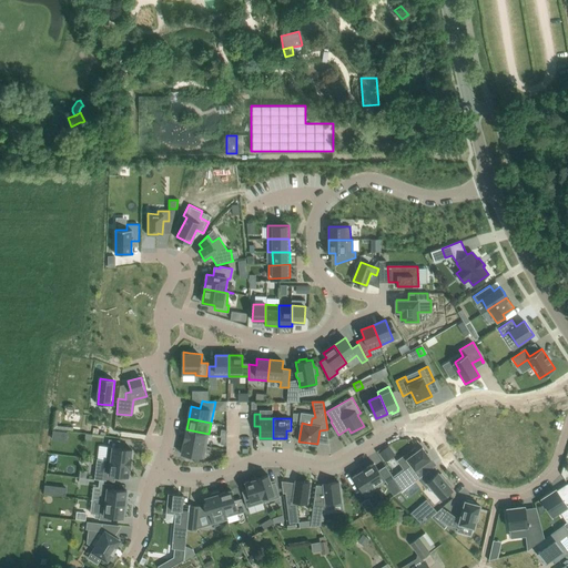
[(186,429),(184,442),(206,446),(209,434),(186,429)]
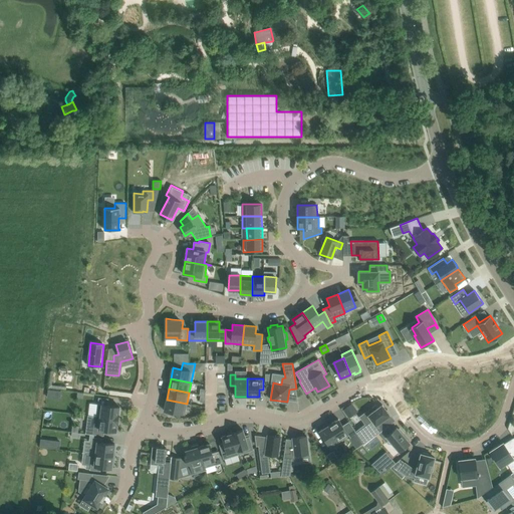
[(98,398),(96,416),(118,419),(119,407),(107,405),(108,399),(98,398)]
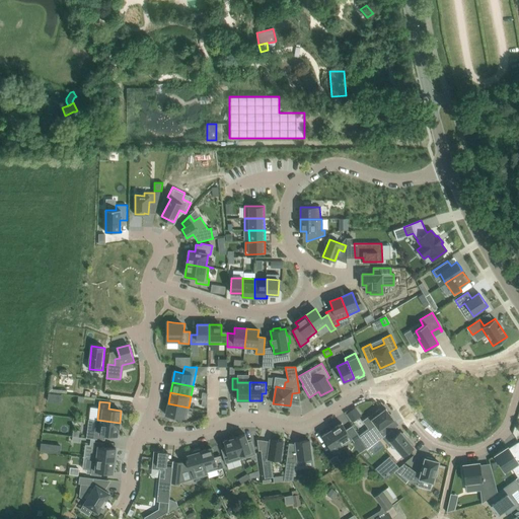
[(168,403),(166,415),(187,419),(189,408),(168,403)]
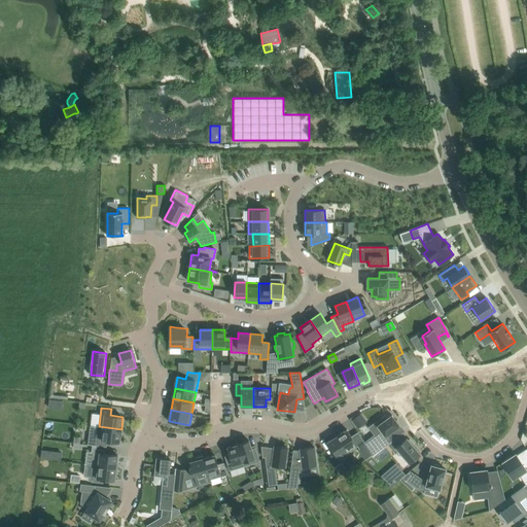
[(364,442),(373,455),(388,444),(397,436),(402,433),(402,432),(399,434),(395,428),(399,425),(396,420),(392,415),(388,417),(386,414),(375,423),(382,431),(375,436),(366,444),(364,442)]
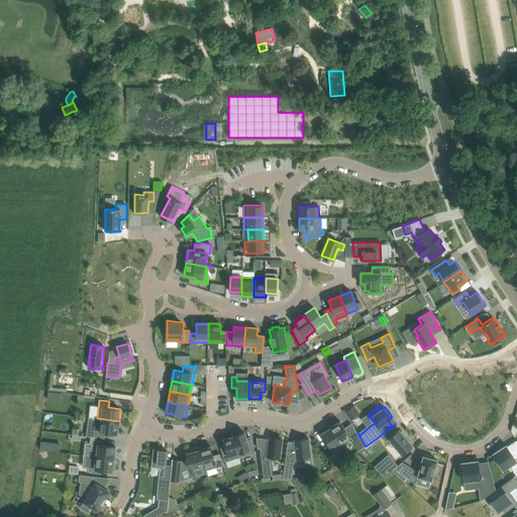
[(119,421),(97,418),(94,437),(104,438),(105,432),(117,433),(119,421)]
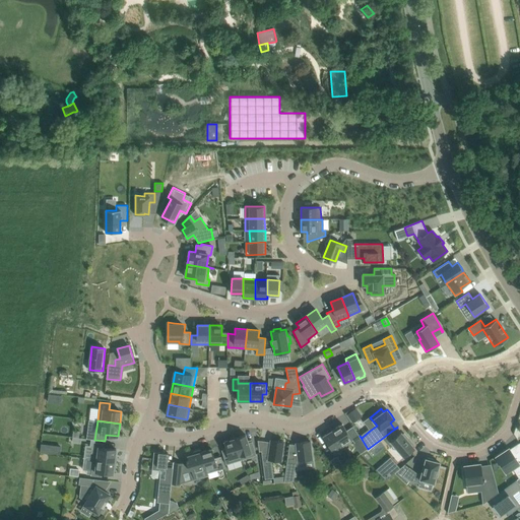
[(351,439),(342,424),(332,430),(342,445),(351,439)]
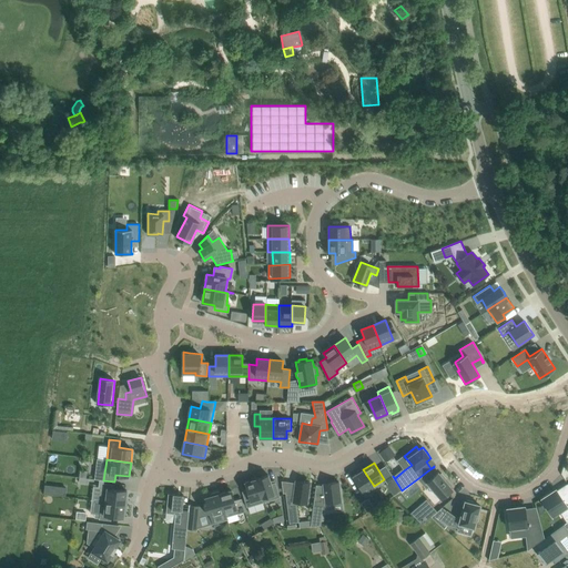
[(374,486),(363,469),(353,476),(366,497),(376,490),(374,486)]
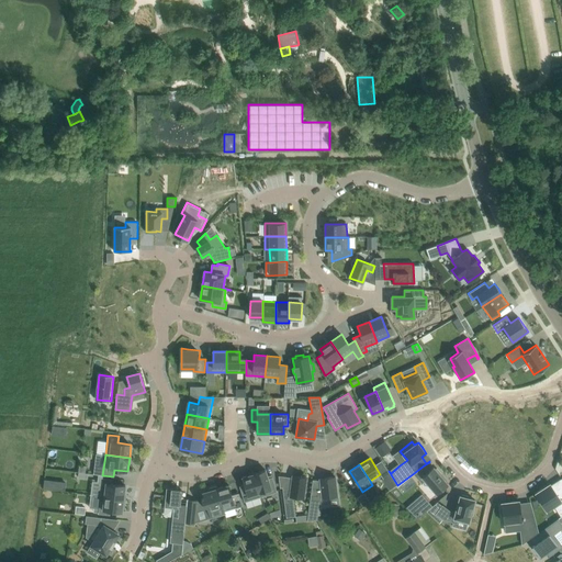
[(424,465),(414,473),(422,484),(425,481),(437,494),(448,484),(440,475),(442,474),(437,468),(435,469),(434,467),(428,471),(424,465)]
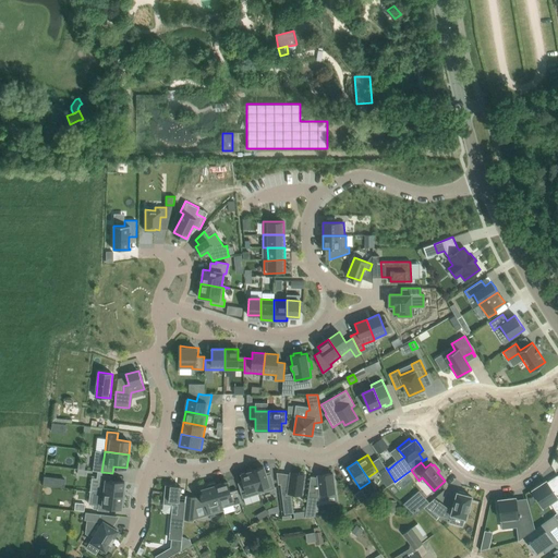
[(264,466),(252,470),(259,493),(275,488),(270,474),(266,475),(264,466)]
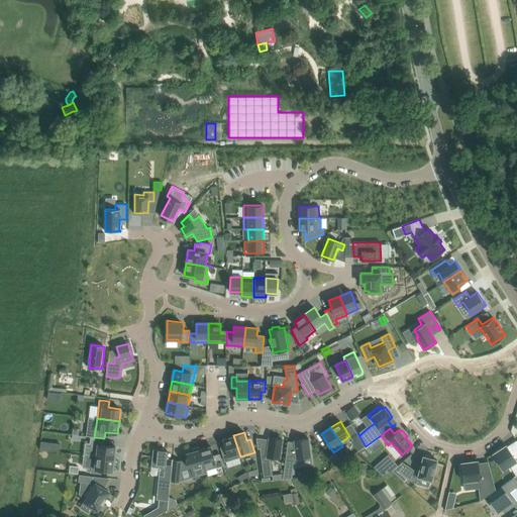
[(225,445),(220,447),(225,461),(240,456),(233,435),(223,439),(225,445)]
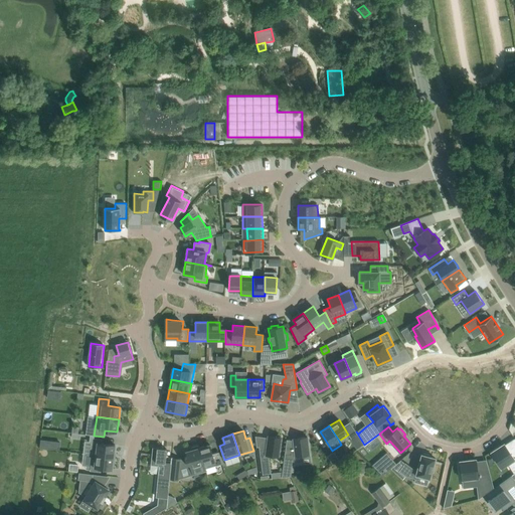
[(259,447),(262,474),(271,473),(269,458),(269,456),(279,457),(281,437),(269,436),(267,448),(259,447)]
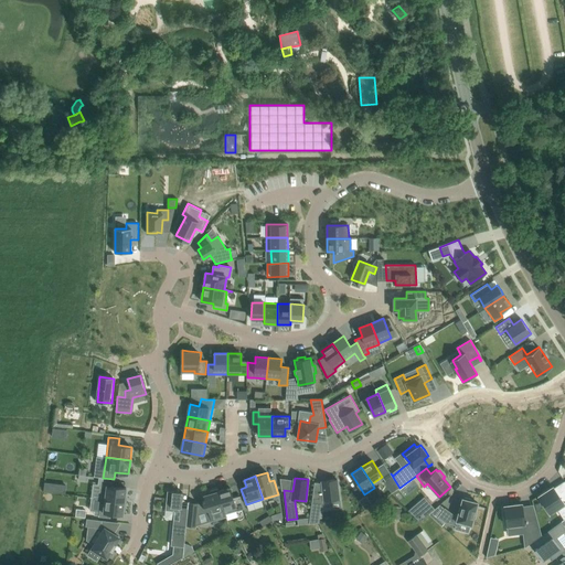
[(398,488),(392,478),(385,482),(392,492),(398,488)]
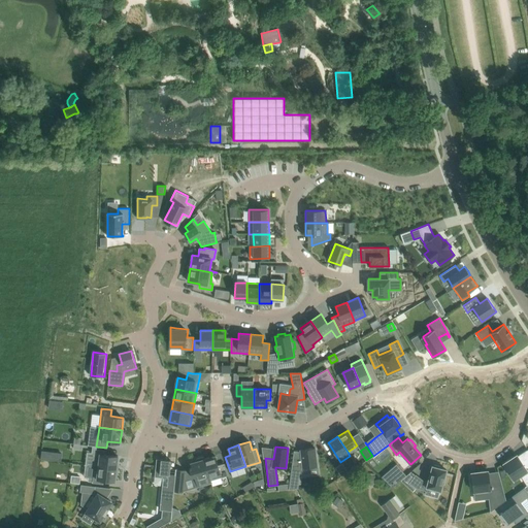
[(300,459),(293,458),(289,489),(298,488),(301,468),(309,467),(309,469),(317,468),(315,448),(300,450),(302,459),(300,459)]
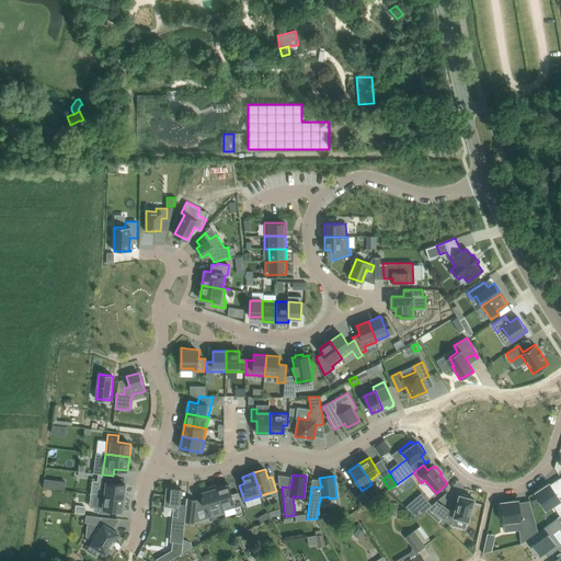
[(102,477),(100,495),(124,497),(125,484),(111,482),(111,478),(102,477)]
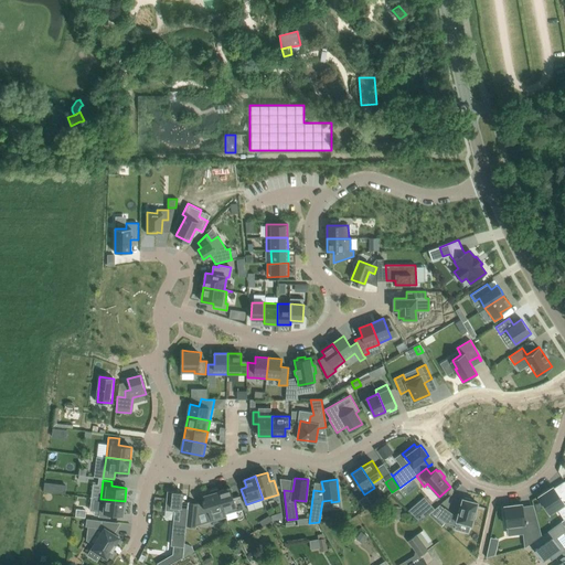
[(553,487),(539,496),(550,513),(556,509),(563,519),(564,518),(564,493),(560,498),(554,488),(553,487)]
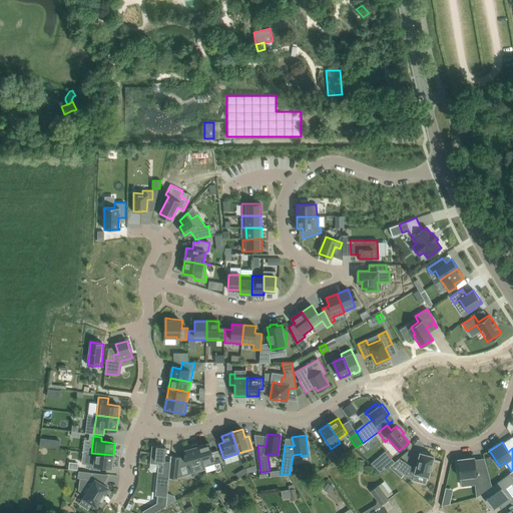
[(209,443),(198,446),(204,467),(221,462),(217,450),(211,452),(209,443)]
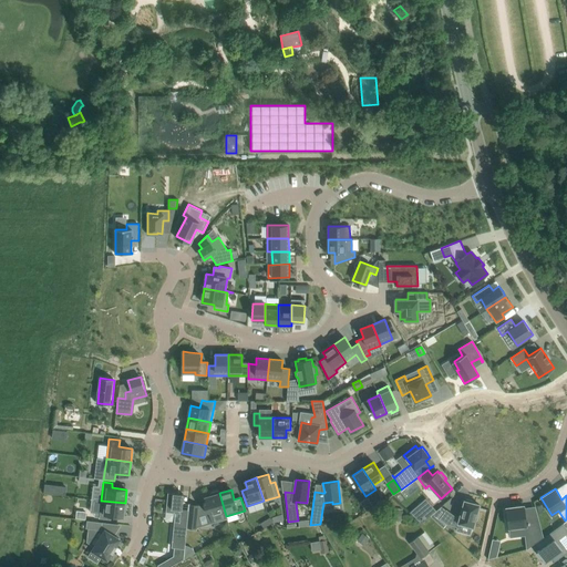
[(203,503),(209,523),(227,518),(226,516),(219,493),(219,491),(210,493),(212,495),(205,496),(206,502),(203,503)]
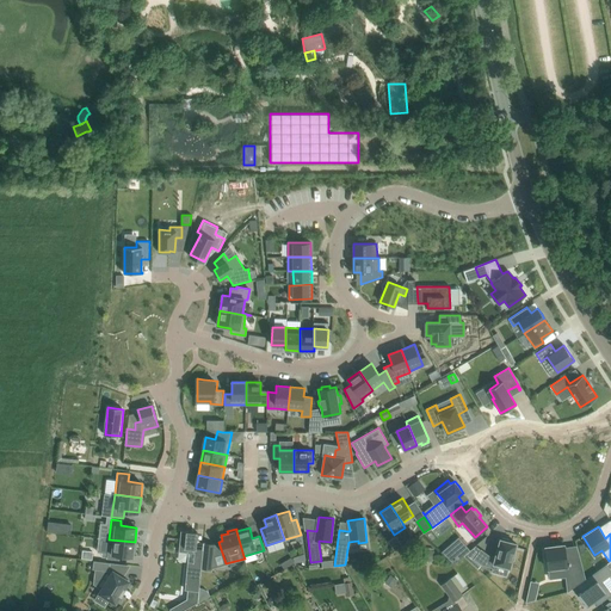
[(180,531),(178,551),(195,553),(193,562),(187,562),(184,590),(198,591),(202,561),(203,549),(198,548),(196,548),(197,532),(180,531)]
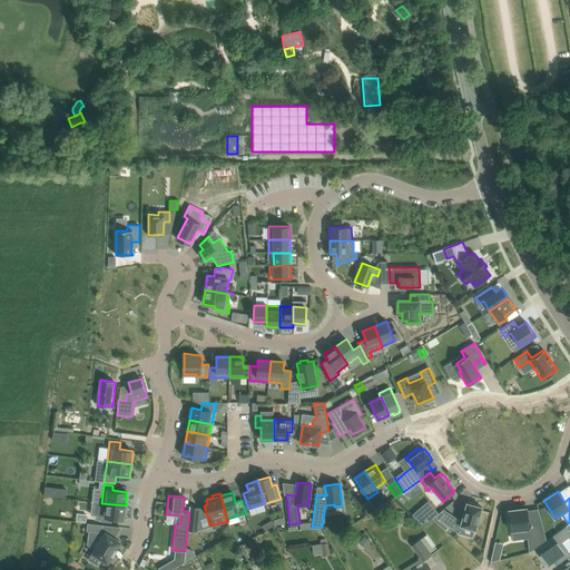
[(370,499),(362,503),(367,513),(375,509),(370,499)]
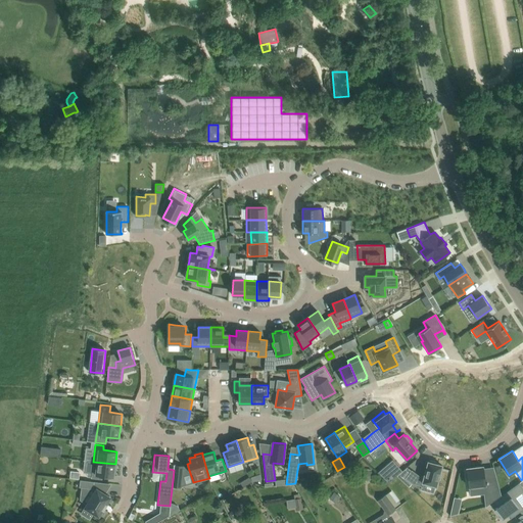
[(412,471),(406,478),(412,483),(413,483),(422,486),(421,489),(434,492),(436,486),(438,479),(440,479),(441,473),(440,472),(442,465),(436,464),(436,462),(430,460),(429,462),(428,462),(424,477),(420,476),(412,470),(412,471)]
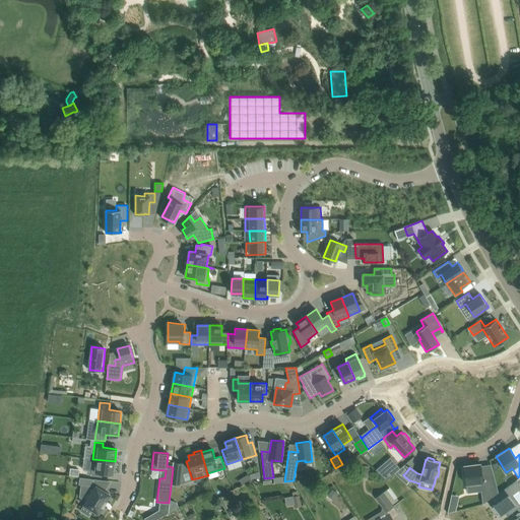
[(92,459),(90,475),(102,476),(102,472),(113,474),(114,469),(116,469),(116,463),(115,463),(115,461),(92,459)]
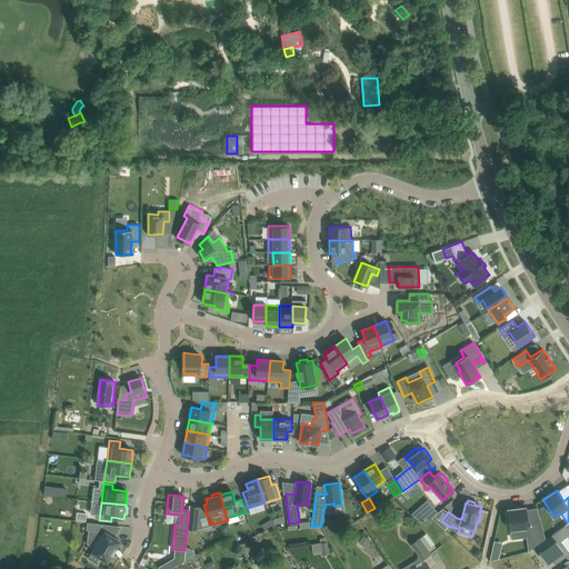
[(190,506),(188,530),(197,530),(200,507),(190,506)]
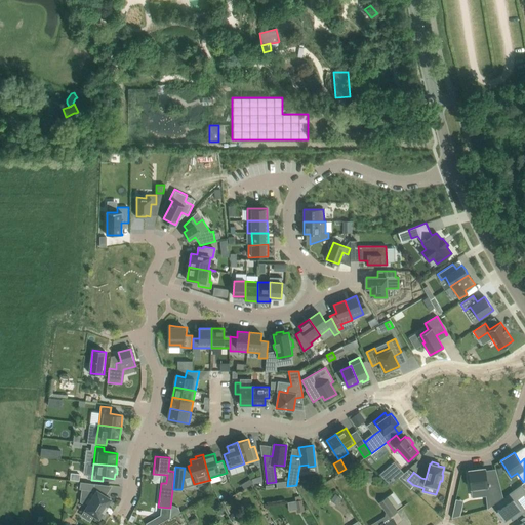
[(387,468),(378,475),(390,485),(404,473),(400,468),(392,474),(387,468)]
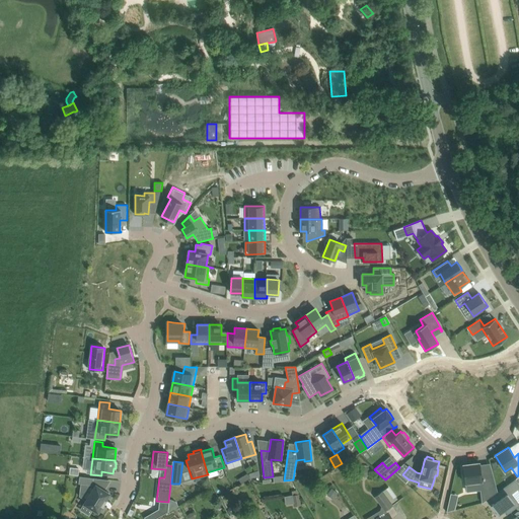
[(479,463),(463,465),(465,484),(480,482),(484,502),(497,492),(493,473),(480,475),(479,463)]
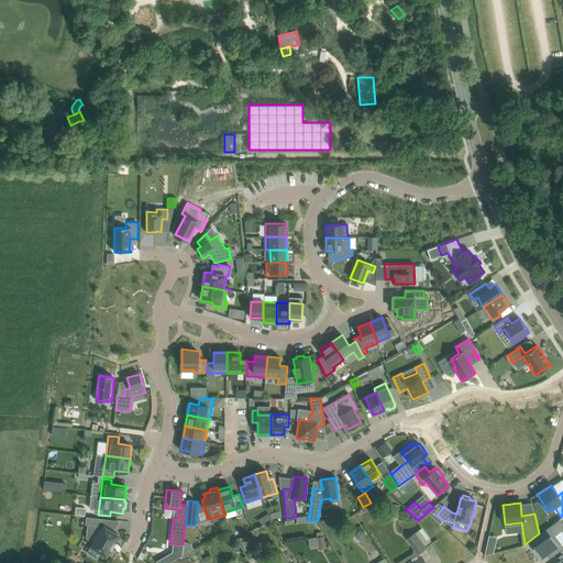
[(86,517),(86,525),(100,526),(101,518),(86,517)]
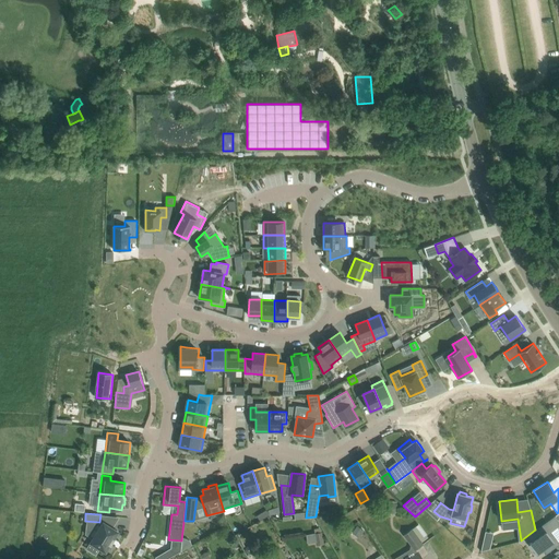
[(556,515),(527,536),(527,537),(528,536),(533,542),(530,544),(537,555),(544,551),(546,555),(545,555),(546,556),(558,546),(558,543),(551,533),(558,527),(558,521),(556,518),(557,516),(556,515)]
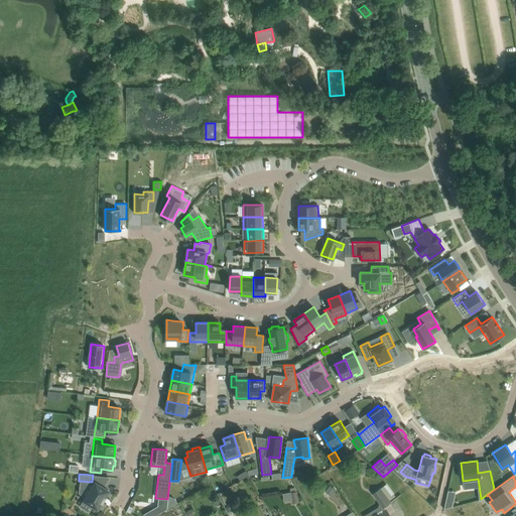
[(96,482),(80,507),(89,512),(92,506),(97,509),(102,502),(102,503),(105,498),(109,491),(96,482)]
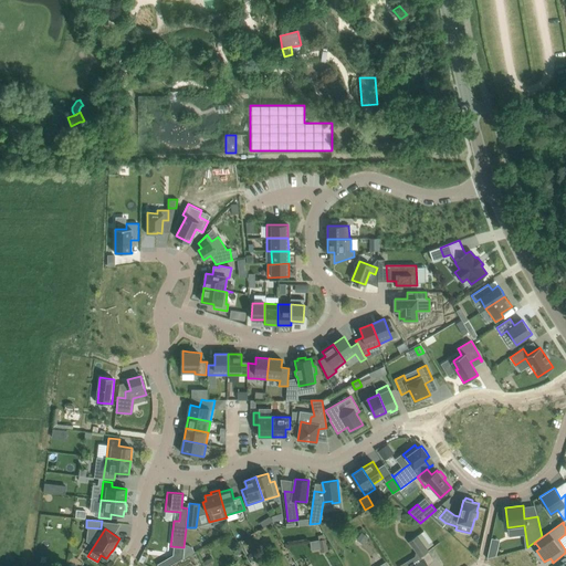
[(417,536),(408,542),(420,557),(428,552),(417,536)]
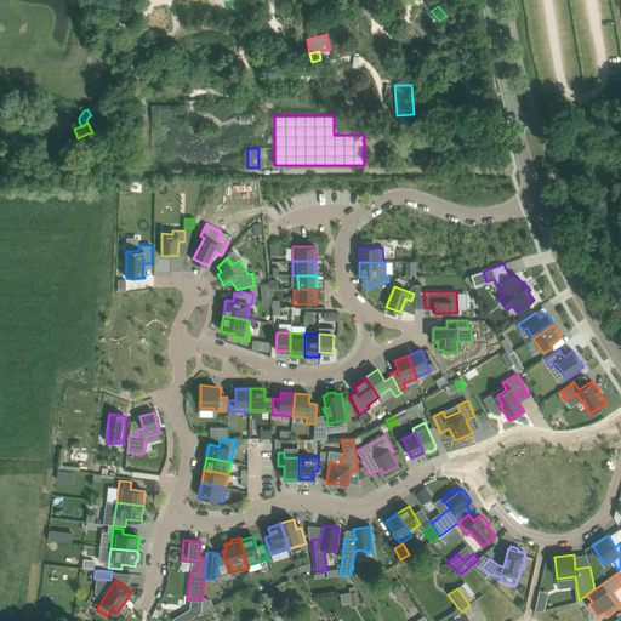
[(358,591),(346,593),(347,599),(351,599),(352,607),(360,604),(358,591)]
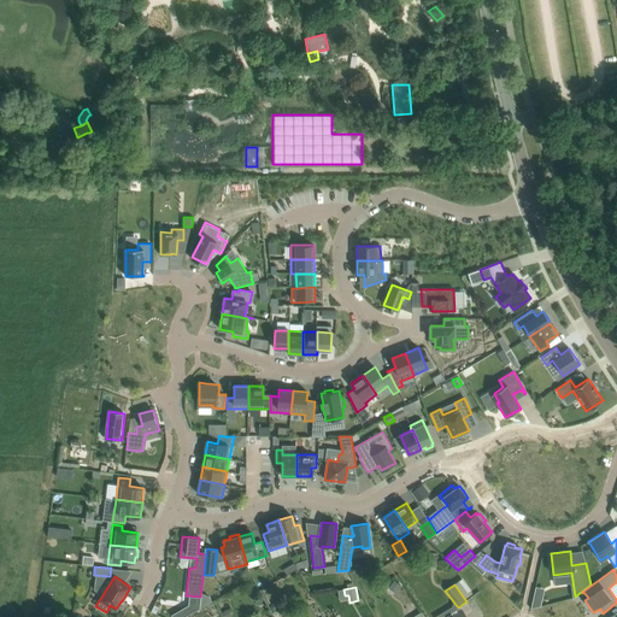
[(201,593),(199,609),(212,601),(210,597),(201,593)]
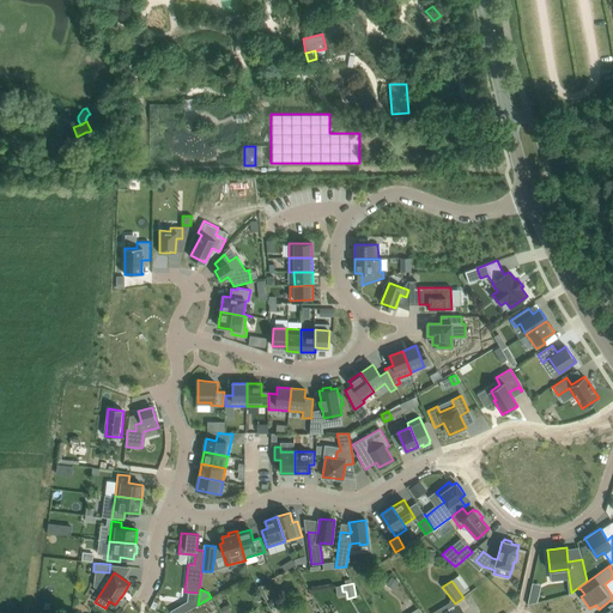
[(539,593),(530,590),(527,605),(538,602),(539,593)]
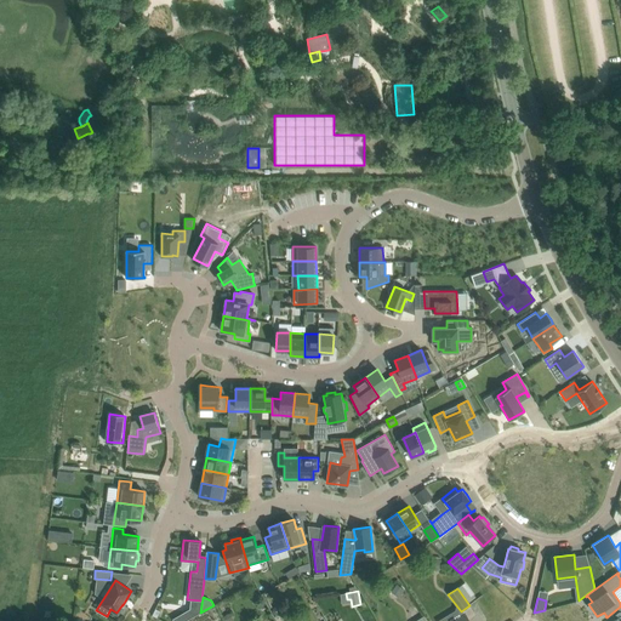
[(172,619),(174,620),(186,620),(193,616),(194,616),(189,609),(172,619)]
